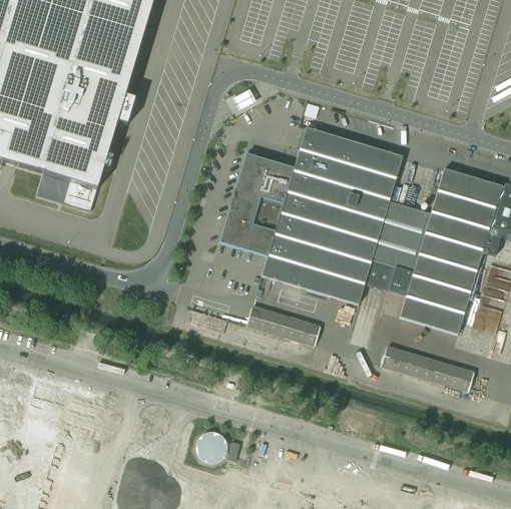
[(0,0),(0,158),(44,171),(38,193),(91,209),(118,120),(128,123),(136,96),(126,93),(154,0),(0,0)]
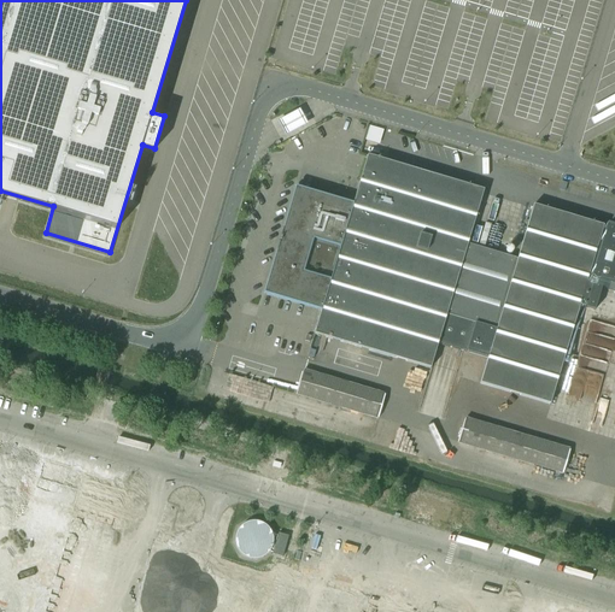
[(551,399),(580,302),(596,307),(603,284),(614,287),(614,227),(603,224),(604,222),(534,201),(517,256),(468,241),(484,187),(368,152),(353,200),(297,183),(264,290),(321,307),(315,329),(431,364),(439,337),(440,337),(488,352),(480,378),(551,399)]
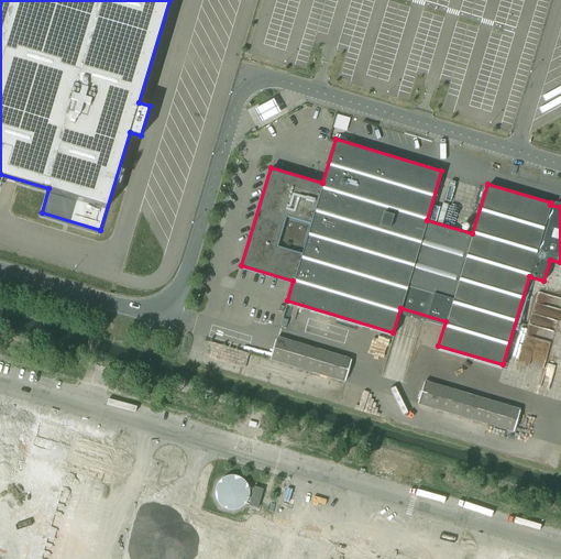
[(272,355),(348,379),(353,357),(278,335),(272,355)]
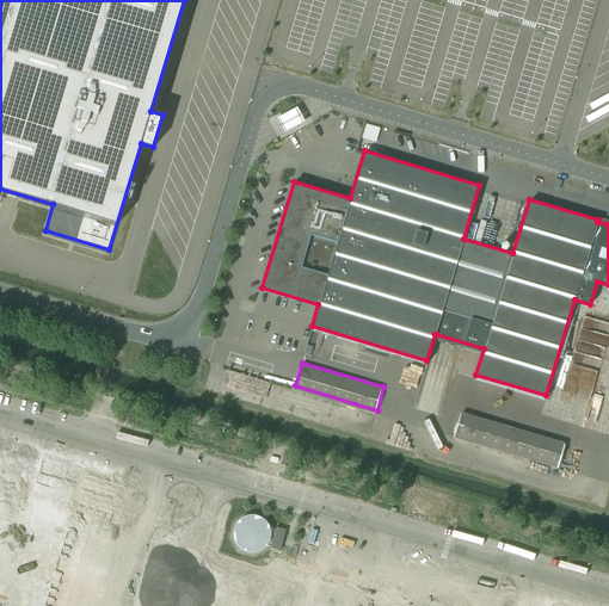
[(560,465),(566,441),(462,410),(455,433),(560,465)]
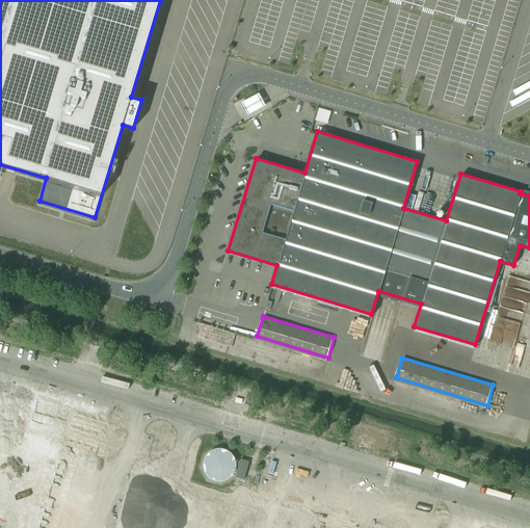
[(316,527),(0,433),(0,527),(316,527)]
